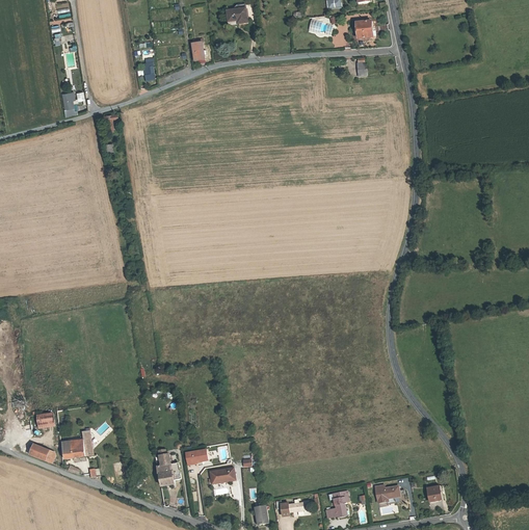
[(238,21),(239,24),(248,23),(245,8),(227,11),(228,22),(238,21)]
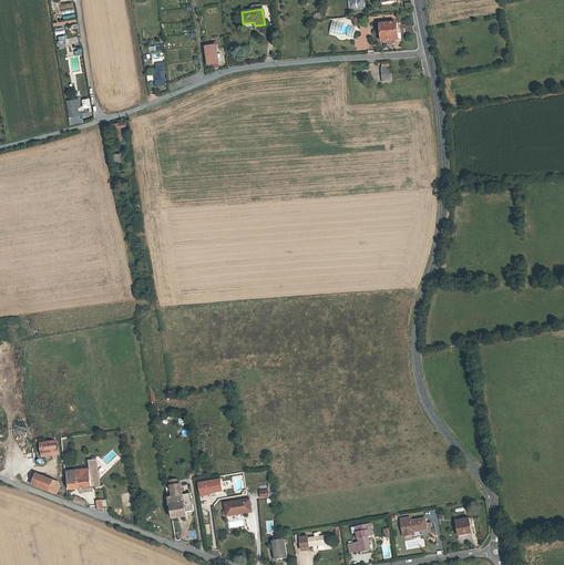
[(392,21),(376,23),(378,39),(395,37),(392,21)]
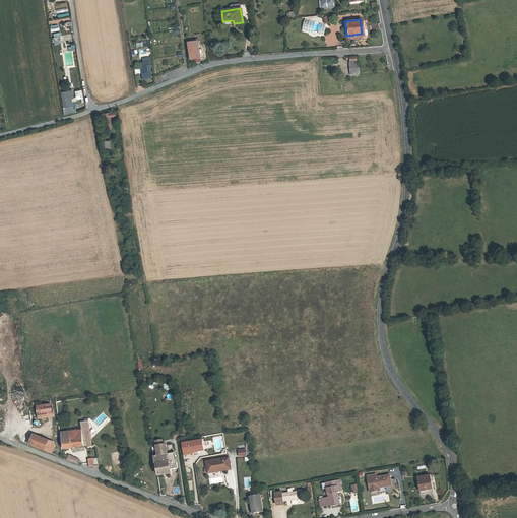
[(320,30),(322,22),(309,20),(308,28),(320,30)]
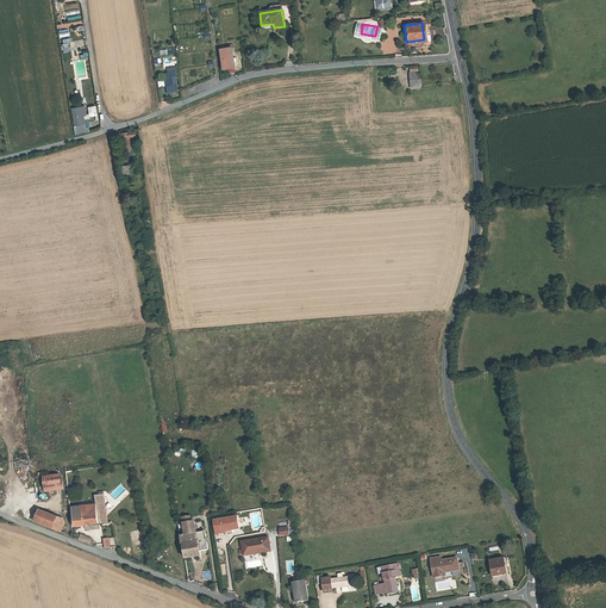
[(232,66),(230,47),(219,48),(222,67),(232,66)]
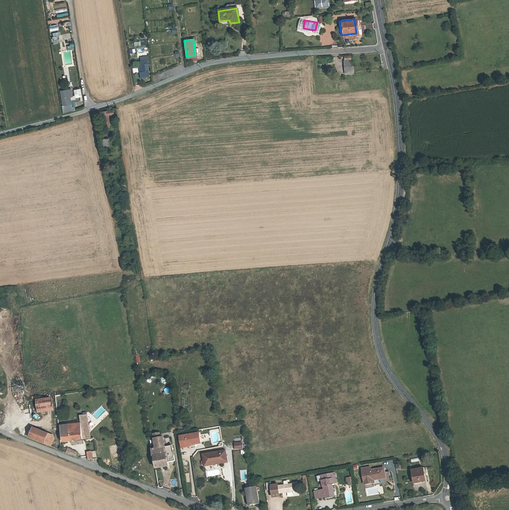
[(342,73),(351,72),(350,53),(341,54),(342,73)]
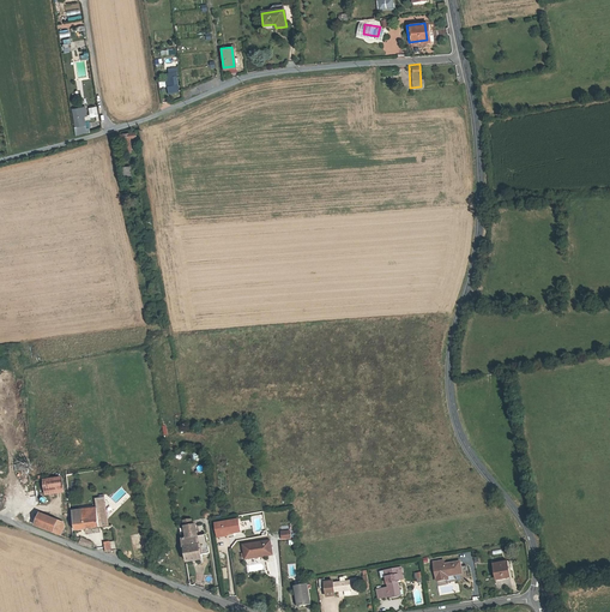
[(175,65),(163,66),(165,91),(176,91),(175,65)]
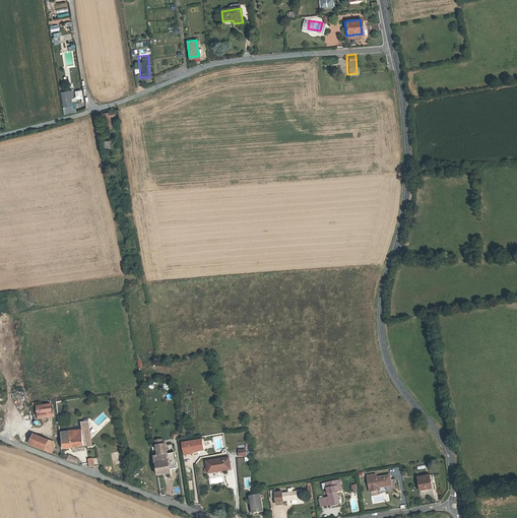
[(77,87),(71,89),(73,98),(79,96),(77,87)]
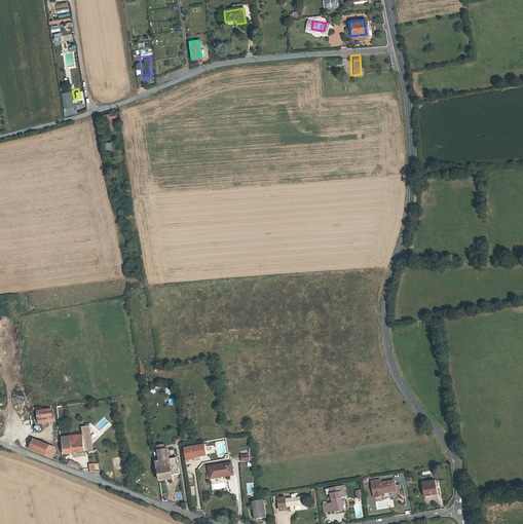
[(102,149),(109,148),(108,140),(101,141),(102,149)]
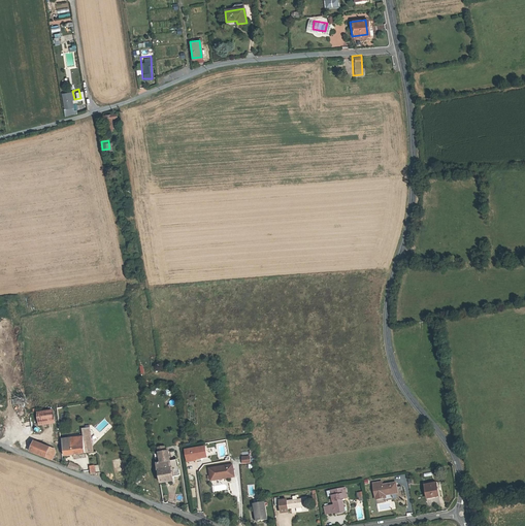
[(54,423),(53,408),(35,409),(36,424),(54,423)]
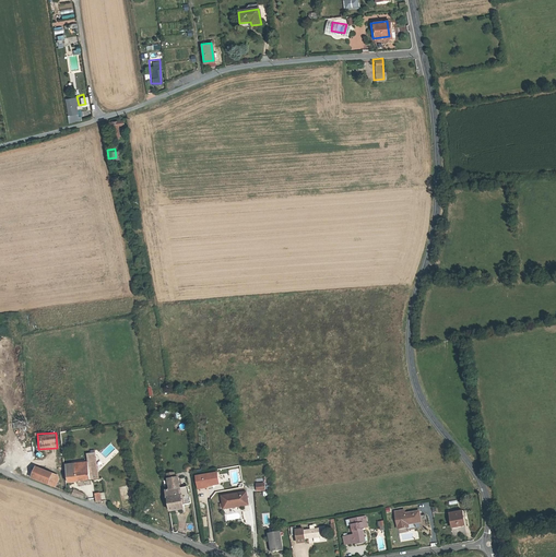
[(93,459),(63,464),(67,482),(96,477),(93,459)]
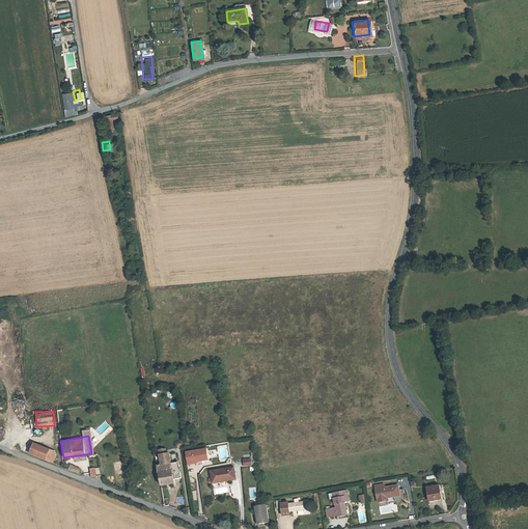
[(28,452),(46,460),(49,449),(32,443),(28,452)]
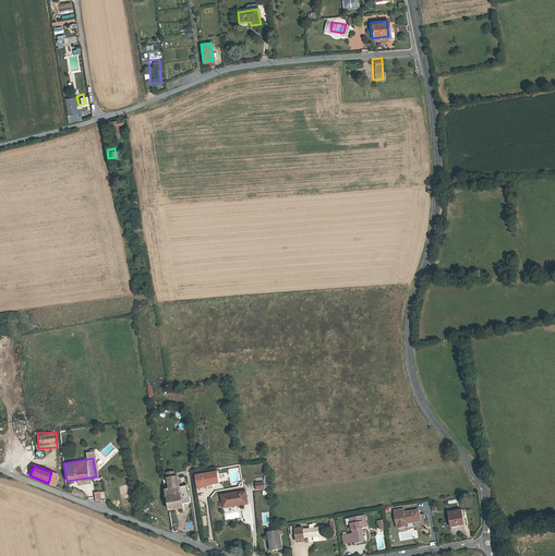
[(215,469),(195,472),(196,479),(216,475),(215,469)]
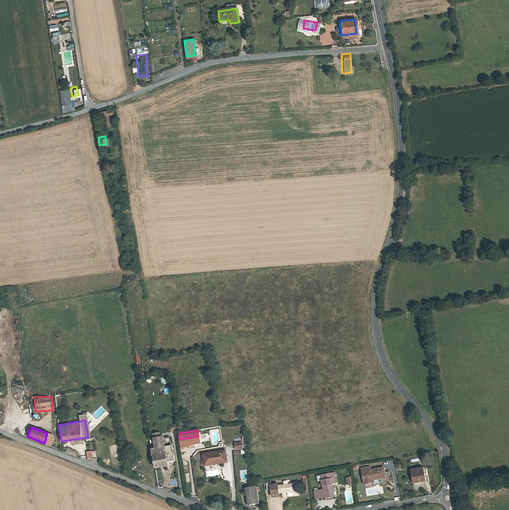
[(173,461),(170,445),(162,446),(161,437),(158,438),(157,432),(151,433),(153,447),(149,448),(151,456),(152,456),(154,468),(166,466),(166,462),(173,461)]
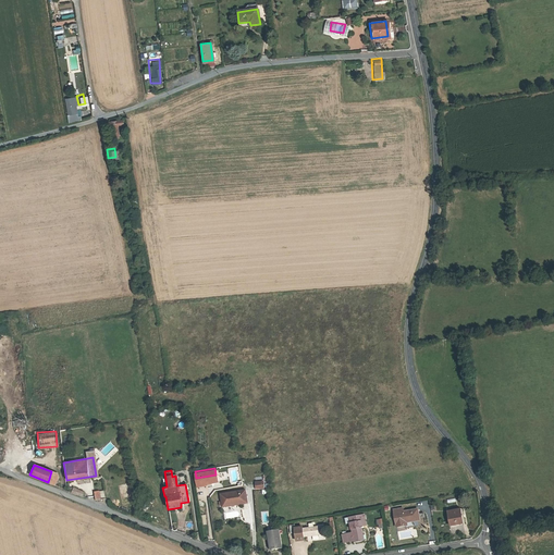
[(253,488),(262,488),(261,479),(253,479),(253,488)]
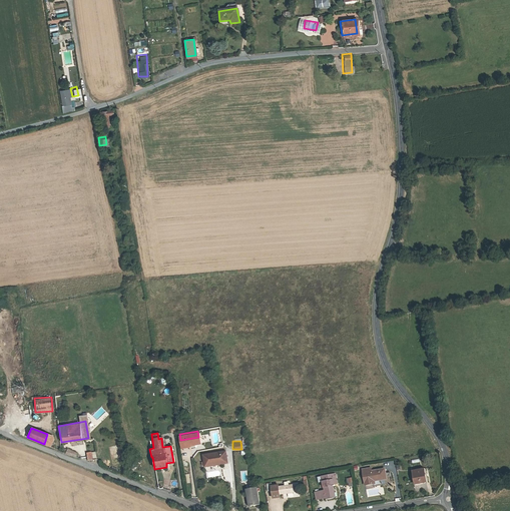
[(74,457),(76,452),(66,448),(64,453),(74,457)]
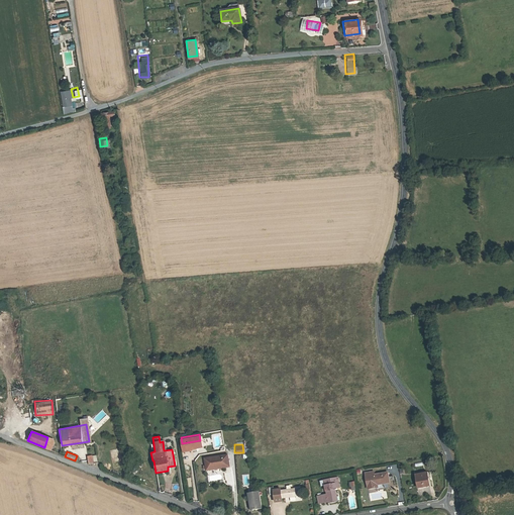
[(93,454),(86,454),(87,462),(95,460),(93,454)]
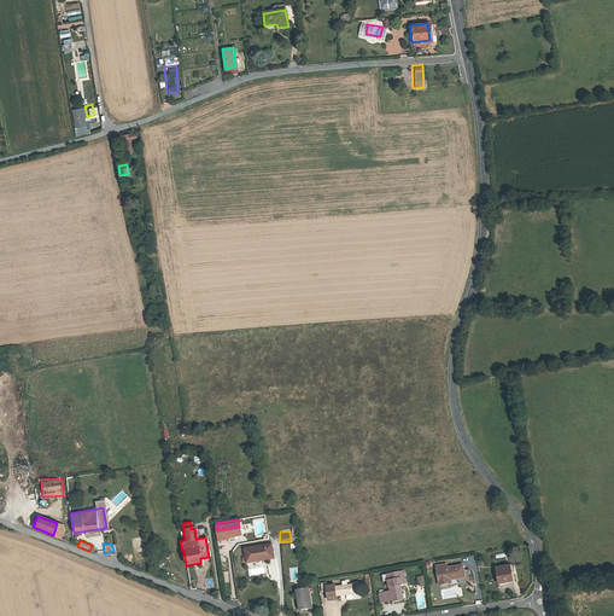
[(268,544),(241,546),(243,557),(253,556),(255,561),(270,558),(268,544)]
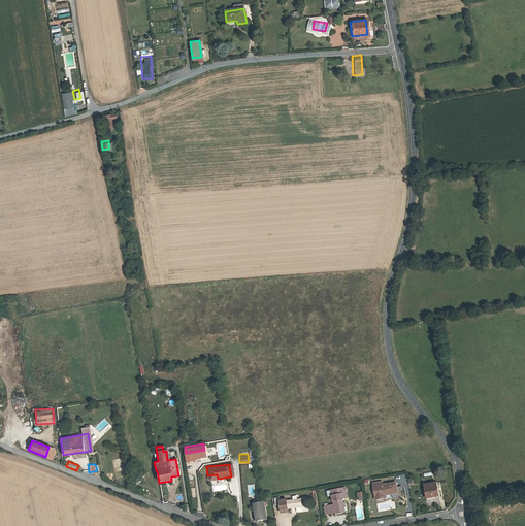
[(379,495),(393,493),(391,482),(371,485),(373,493),(379,493),(379,495)]
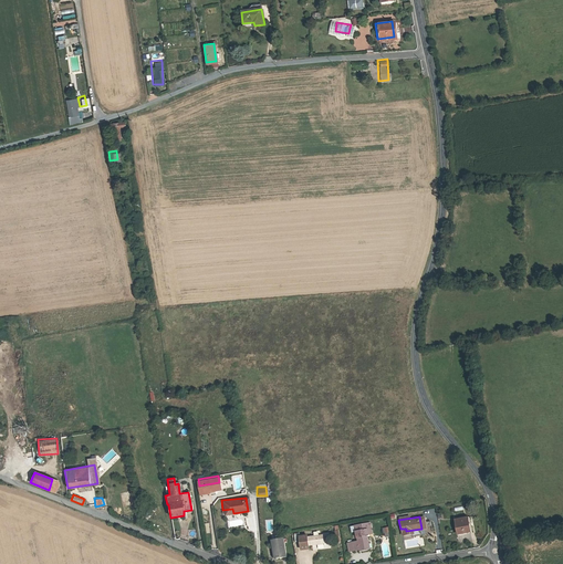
[(467,529),(465,517),(452,519),(455,531),(467,529)]
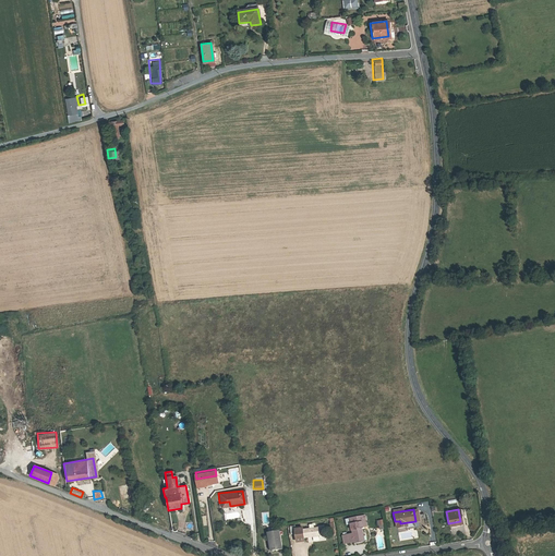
[(356,543),(364,542),(361,519),(351,520),(352,530),(342,532),(344,542),(351,541),(351,538),(354,538),(356,543)]
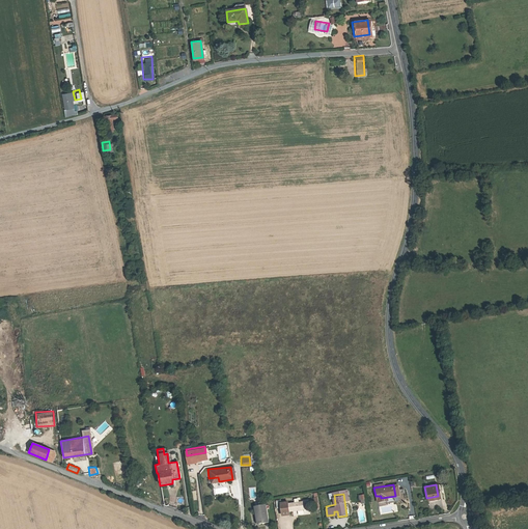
[(279,499),(275,500),(276,507),(280,506),(281,514),(288,513),(288,510),(298,509),(303,508),(302,508),(302,503),(301,500),(297,501),(296,498),(293,498),(294,501),(286,502),(286,501),(279,502),(279,499)]
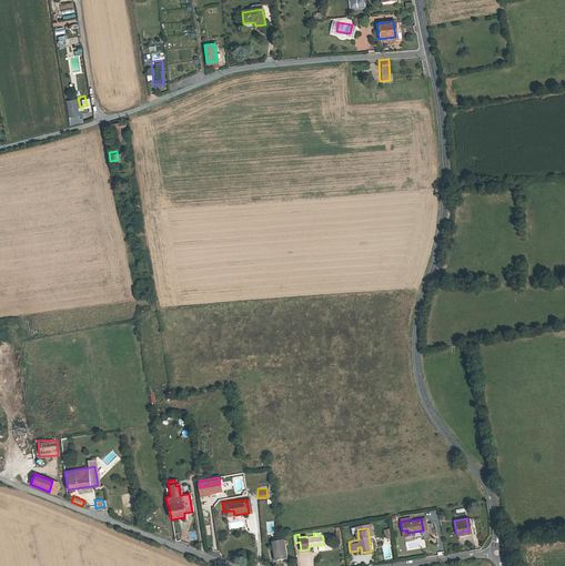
[(286,557),(284,539),(270,541),(271,551),(274,551),(275,558),(286,557)]
